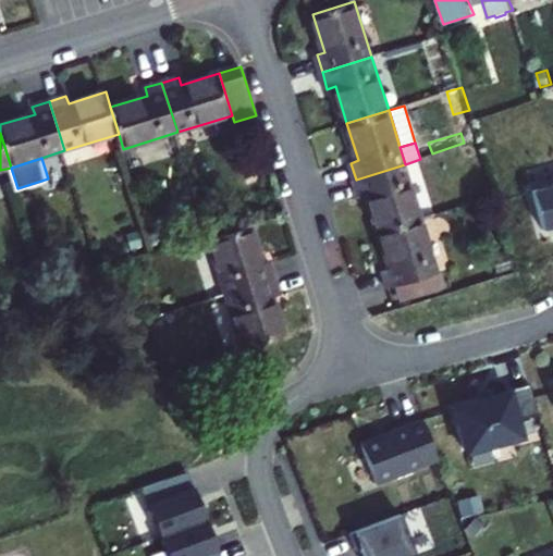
[(380,231),(421,218),(405,164),(356,180),(360,196),(369,194),(380,231)]
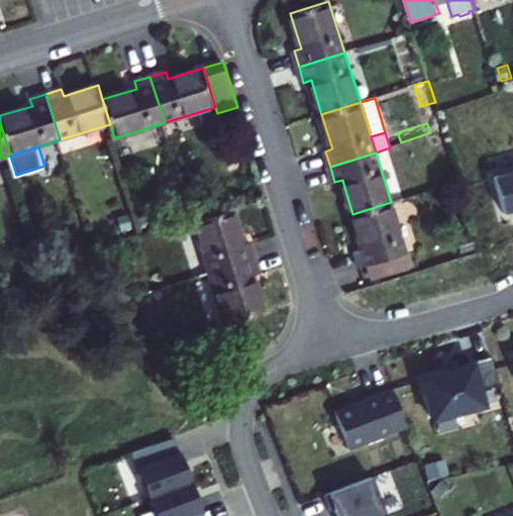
[(512,171),(496,177),(506,212),(512,210),(512,171)]
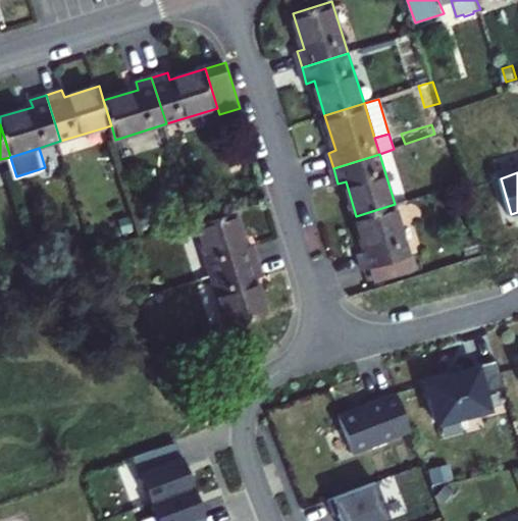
[(372,268),(411,256),(395,204),(356,216),(367,251),(360,253),(365,270),(372,268)]
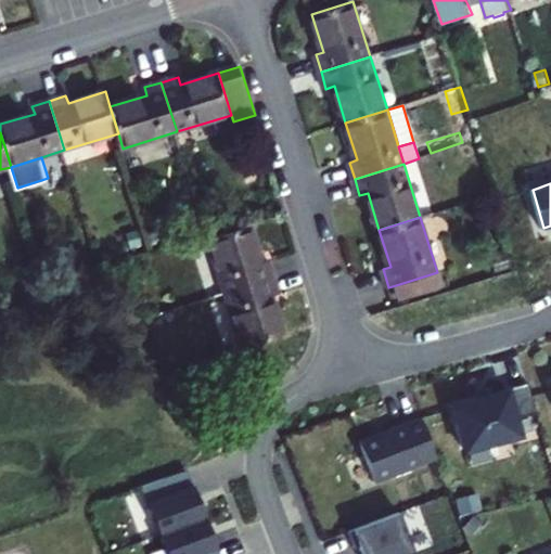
[(228,292),(277,277),(271,259),(264,261),(252,224),(210,237),(228,292)]
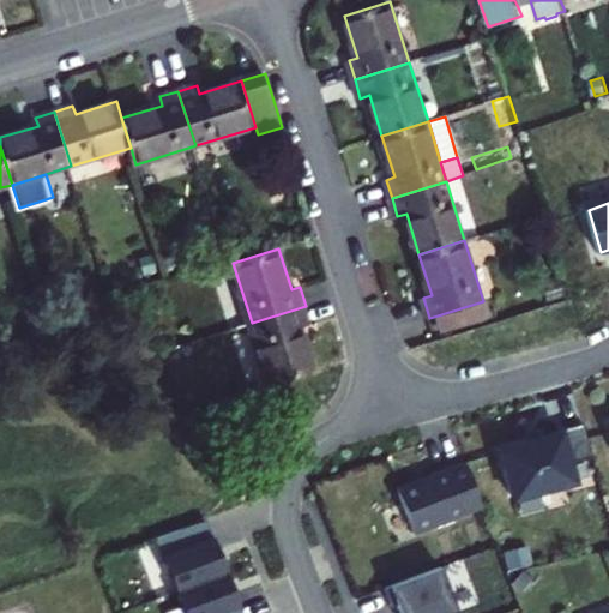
[(155,254),(143,258),(148,275),(160,271),(155,254)]
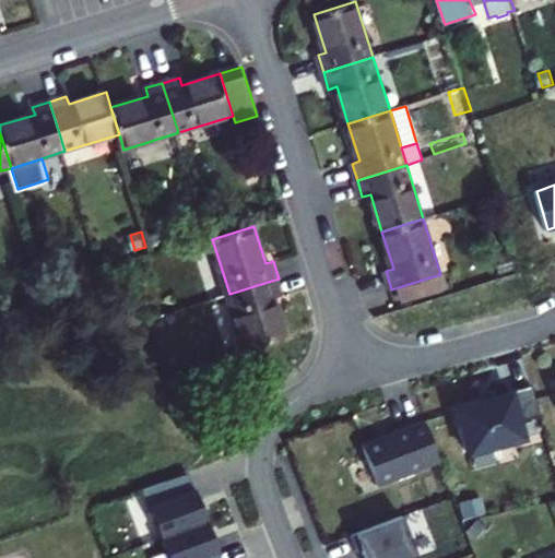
[(73,272),(90,260),(81,247),(65,259),(73,272)]
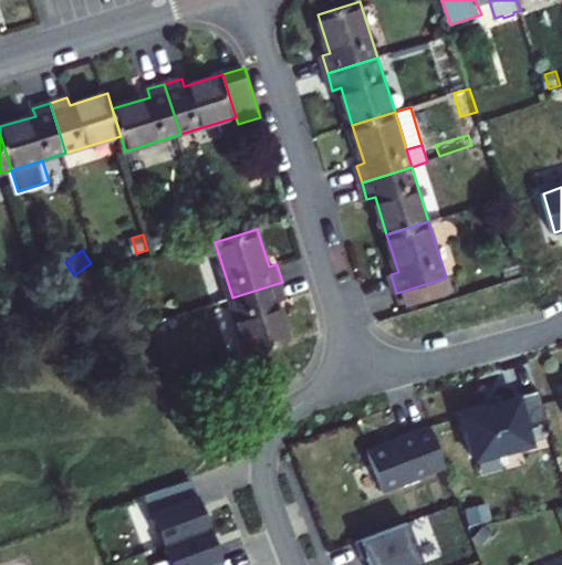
[(518,255),(506,260),(510,276),(523,272),(518,255)]
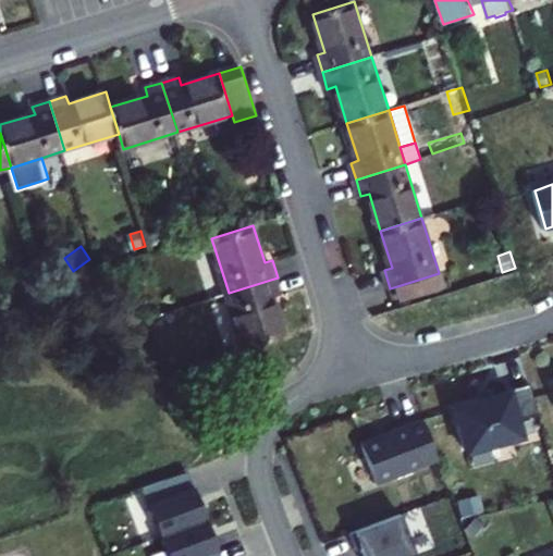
[(439,273),(397,286),(403,301),(444,288),(439,273)]
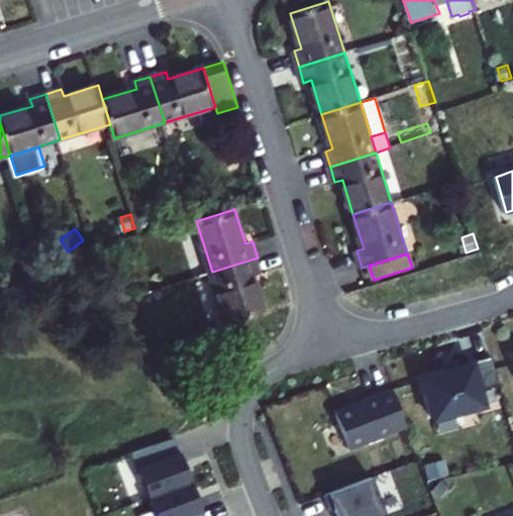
[(228,322),(267,310),(255,276),(263,273),(258,258),(212,272),(228,322)]
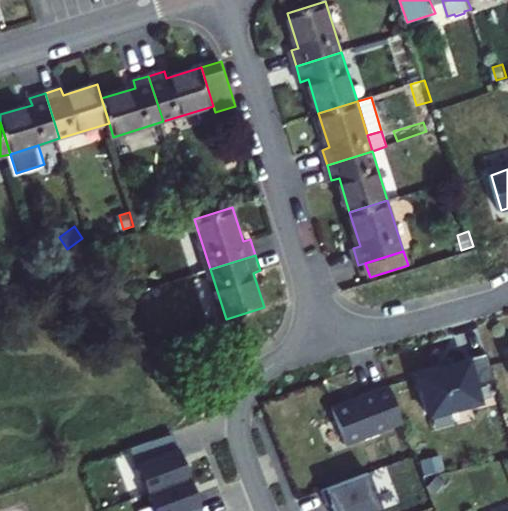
[(470,360),(477,386),(497,380),(489,352),(469,357),(470,360)]
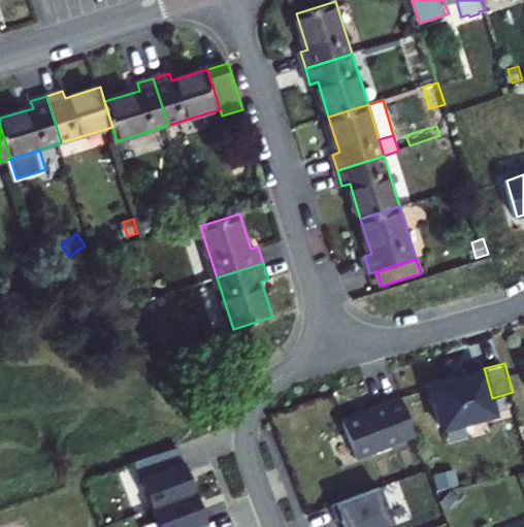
[(496,413),(492,398),(485,371),(466,376),(433,386),(445,427),(496,413)]
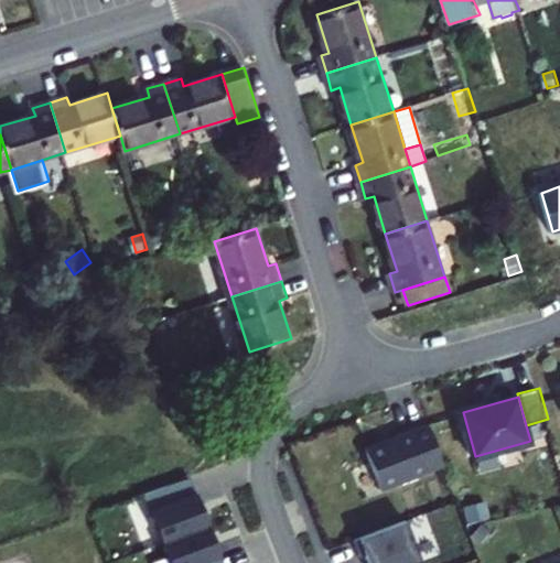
[(368,446),(384,488),(445,464),(430,423),(368,446)]
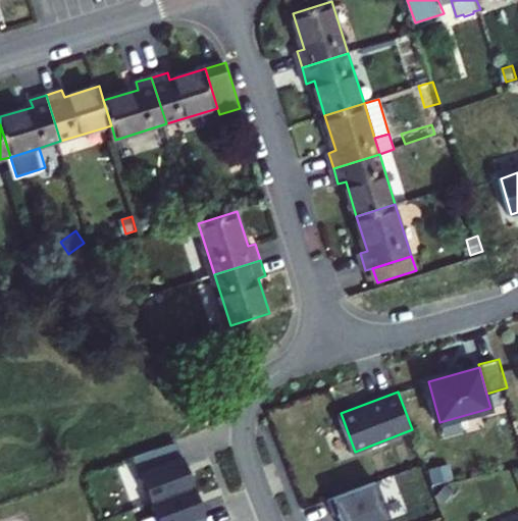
[(178,440),(135,456),(141,471),(185,456),(178,440)]
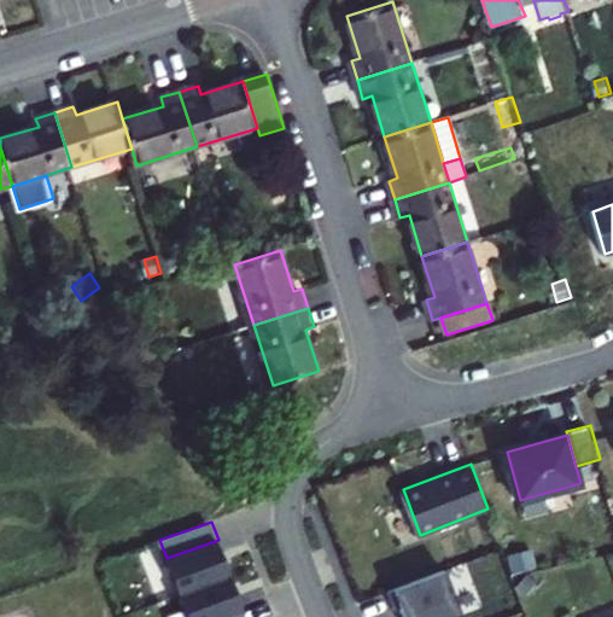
[(219,540),(167,558),(188,616),(210,616),(244,605),(219,540)]
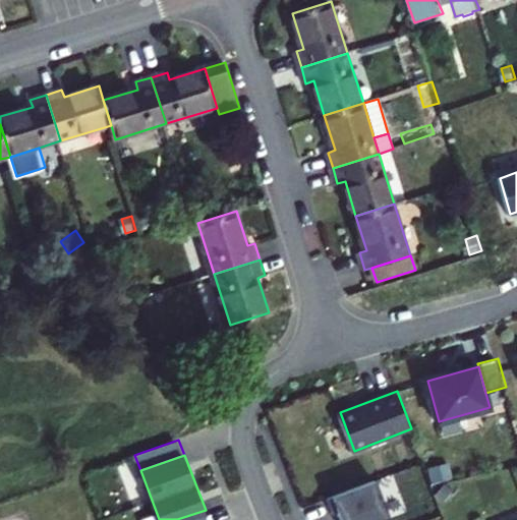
[(451,464),(432,468),(435,484),(455,479),(451,464)]
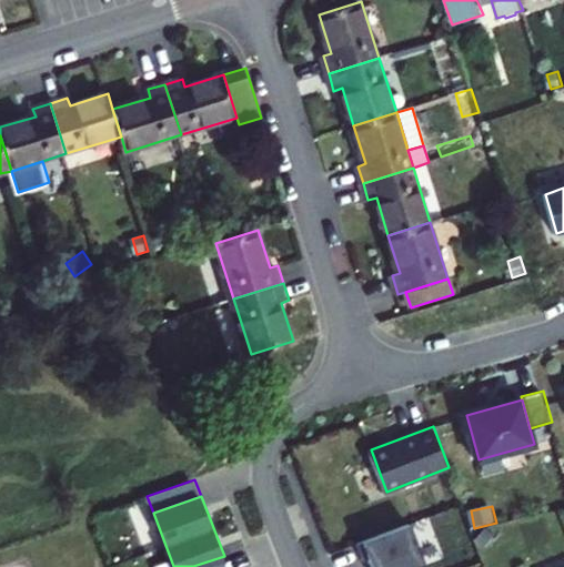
[(411,524),(359,543),(365,559),(371,557),(373,566),(421,566),(427,565),(411,524)]
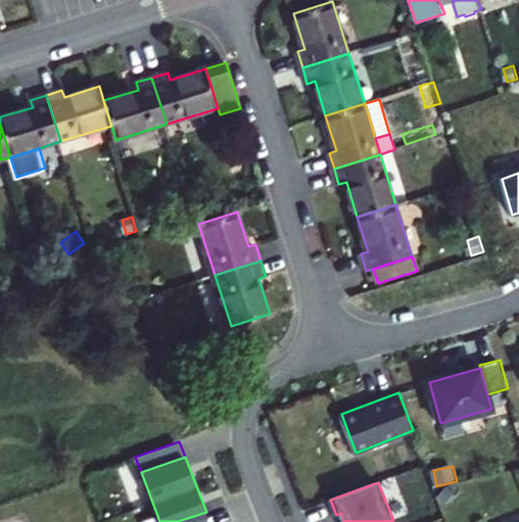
[(209,521),(206,512),(178,521),(209,521)]
